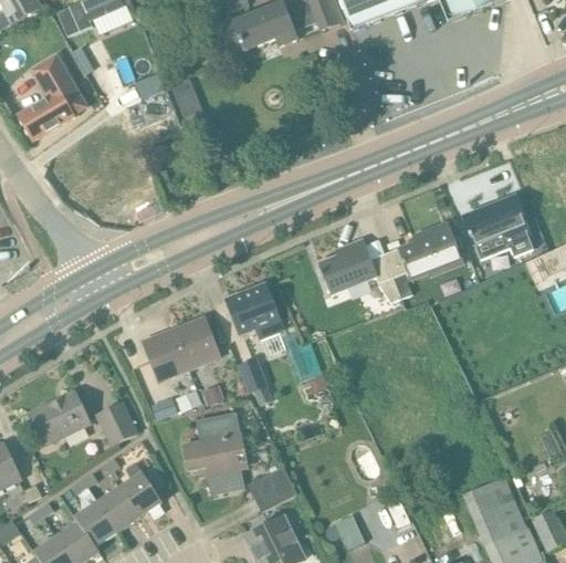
[(0,29),(12,22),(41,7),(38,0),(0,0),(4,8),(0,10),(0,29)]
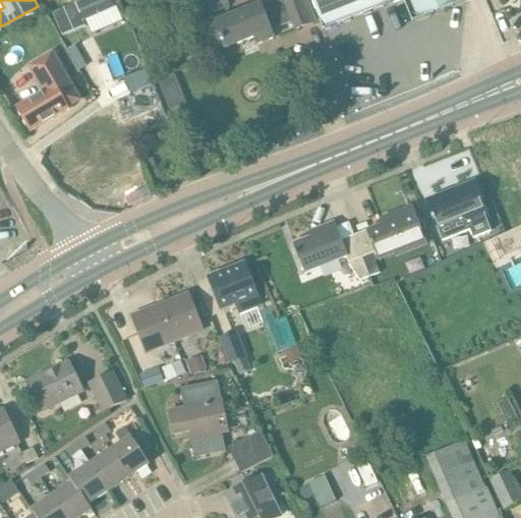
[(73,0),(52,9),(62,34),(85,24),(83,18),(115,5),(113,0),(73,0)]
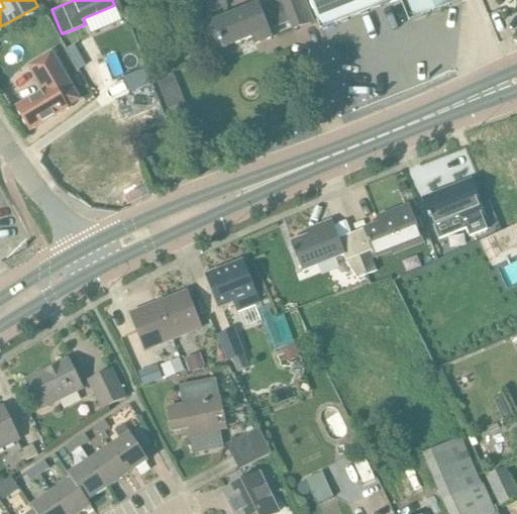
[(314,20),(305,0),(265,0),(259,2),(202,24),(210,44),(221,40),(223,45),(250,34),(253,42),(272,35),(267,22),(286,14),(293,29),(314,20)]
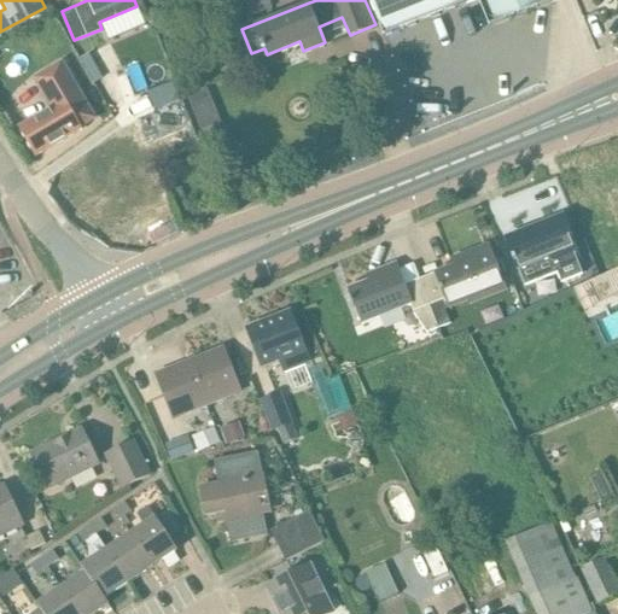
[(250,13),(272,4),(270,0),(244,0),(250,13)]
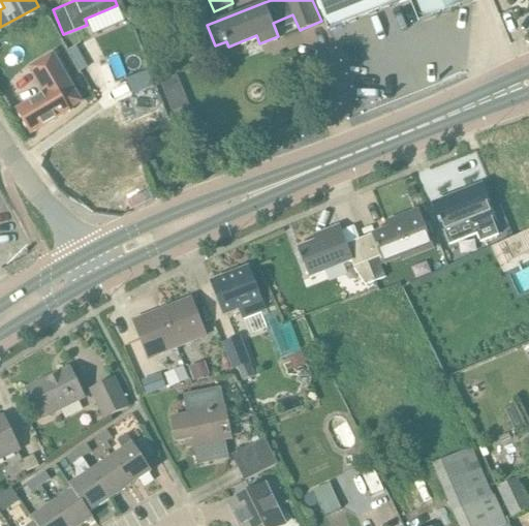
[(316,0),(328,27),(395,0),(410,0),(418,19),(467,0),(316,0)]
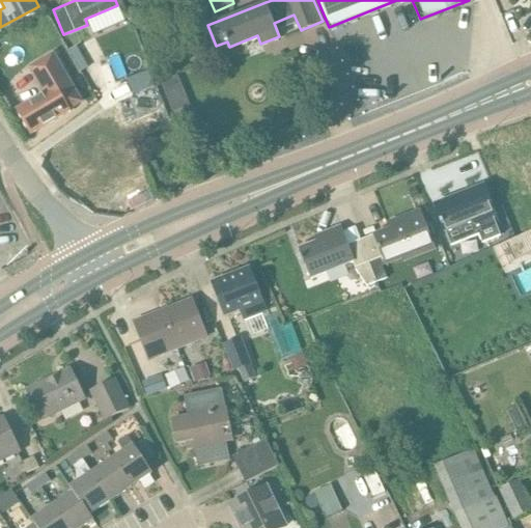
[(27,65),(43,91),(16,108),(30,132),(83,101),(53,50),(27,65)]
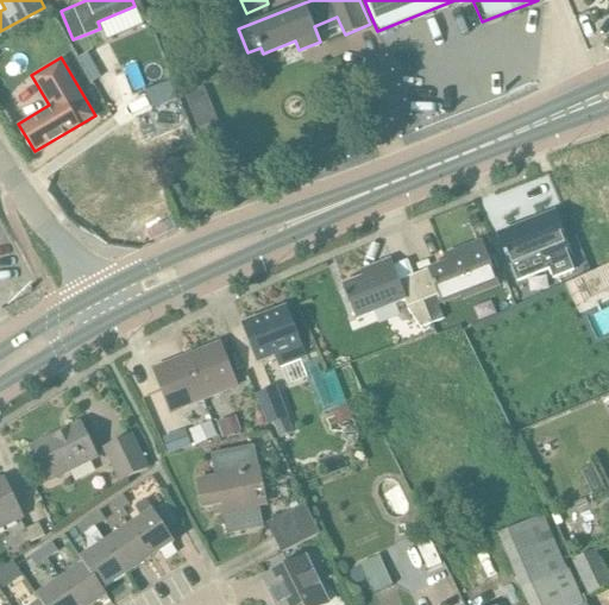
[(199,126),(218,118),(203,83),(184,92),(199,126)]
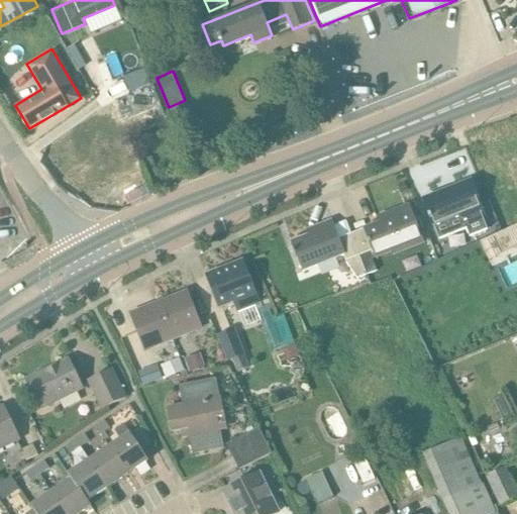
[(487,226),(479,205),(481,204),(470,178),(423,196),(439,236),(467,226),(469,233),(487,226)]
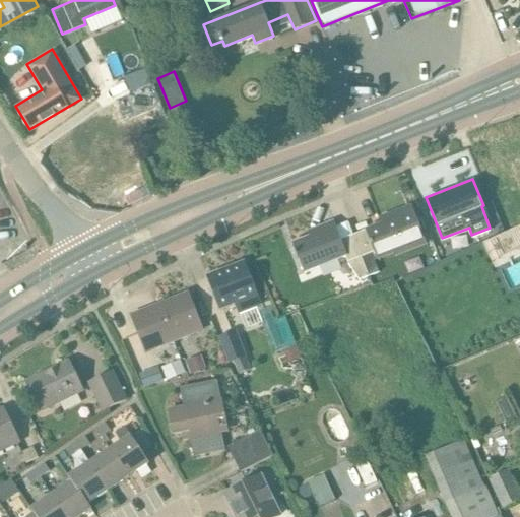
[(398,215),(366,228),(352,233),(369,273),(379,269),(374,258),(394,250),(395,253),(426,241),(410,203),(396,209),(398,215)]
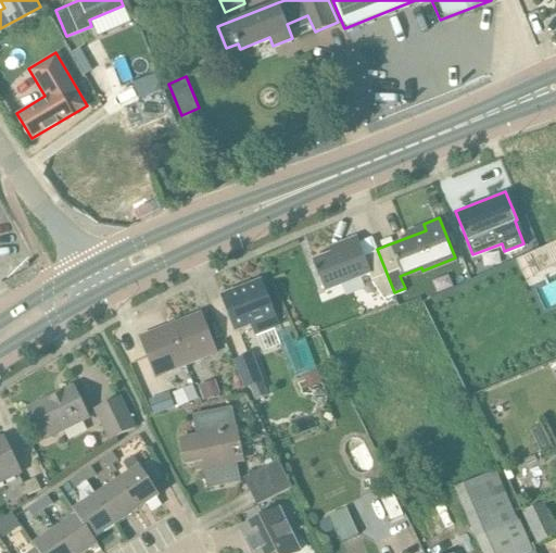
[(394,292),(377,249),(364,254),(357,240),(314,258),(326,288),(369,269),(373,278),(383,297),(394,292)]
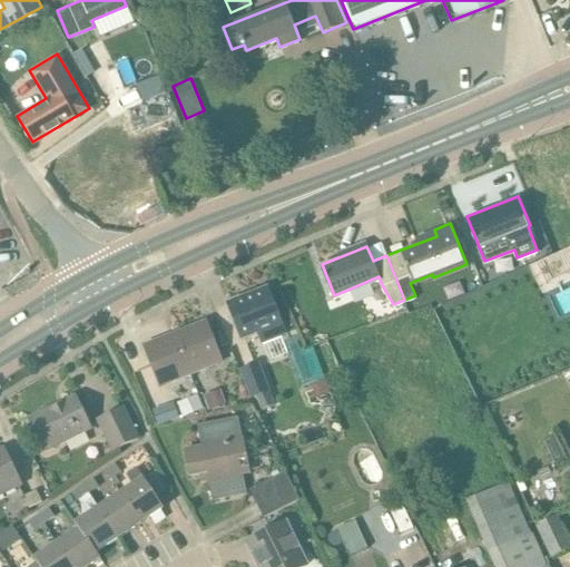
[(267,286),(227,301),(242,336),(256,330),(261,341),(285,331),(267,286)]
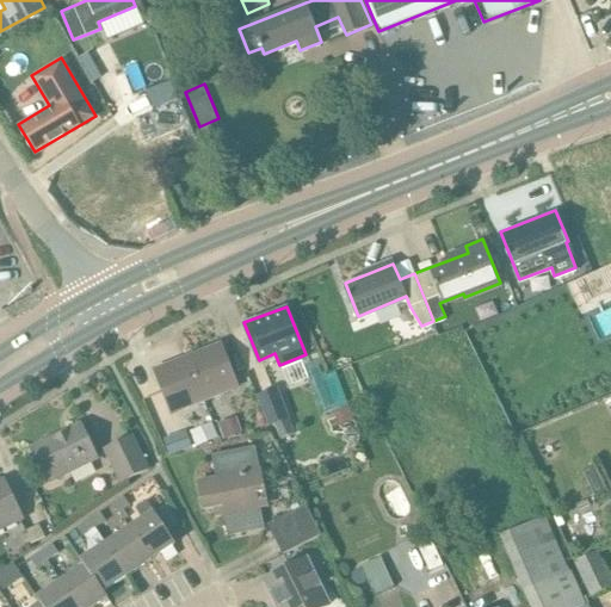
[(221,342),(187,354),(204,397),(238,384),(221,342)]
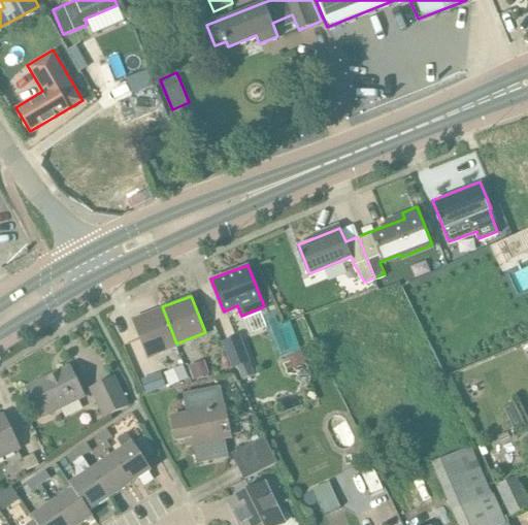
[(176,343),(162,306),(133,318),(147,355),(176,343)]
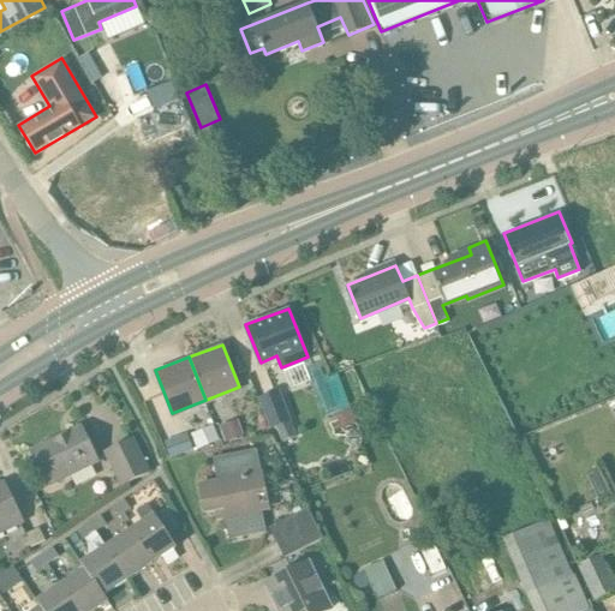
[(279,388),(258,396),(270,427),(276,425),(282,439),(296,433),(279,388)]
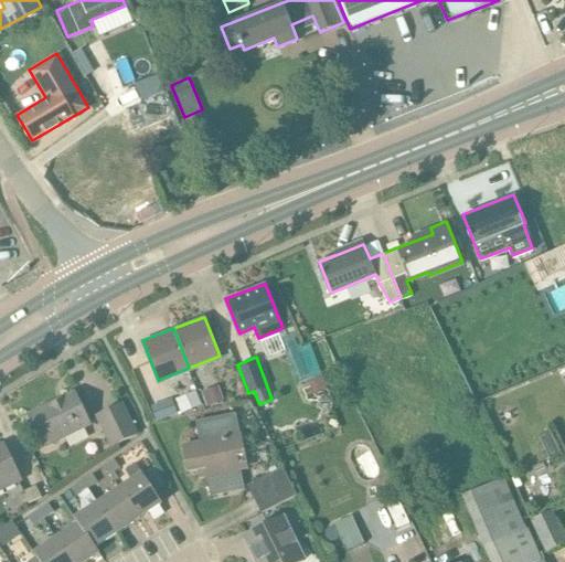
[(208,403),(223,399),(219,384),(203,390),(208,403)]
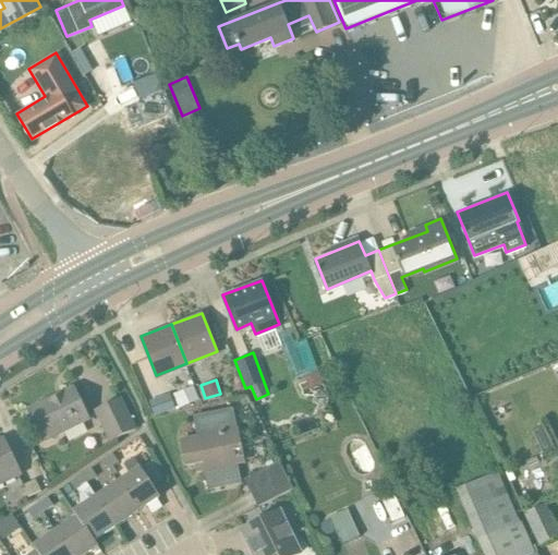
[(73,385),(29,407),(45,438),(88,417),(73,385)]
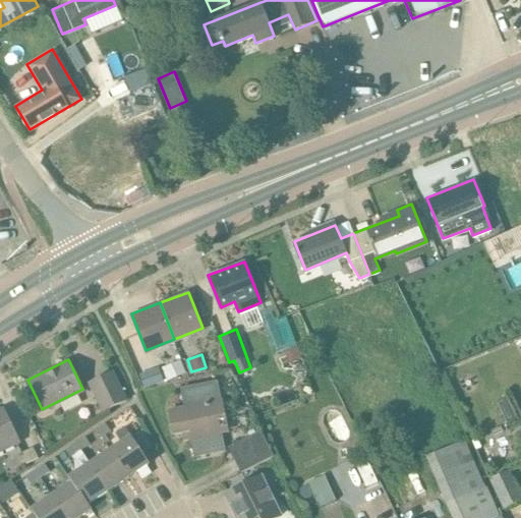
[(164,365),(169,378),(184,371),(180,359),(164,365)]
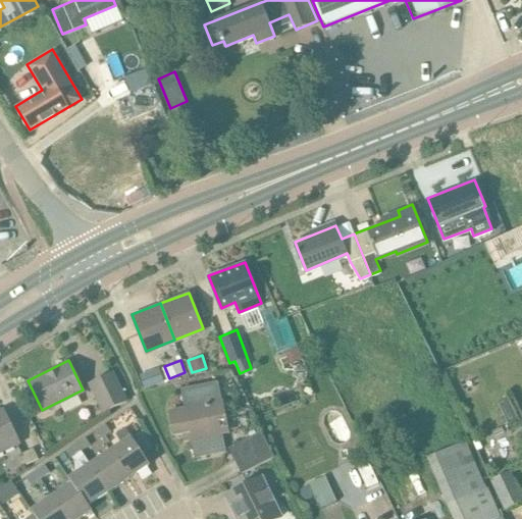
[(113,369),(88,382),(103,412),(127,400),(113,369)]
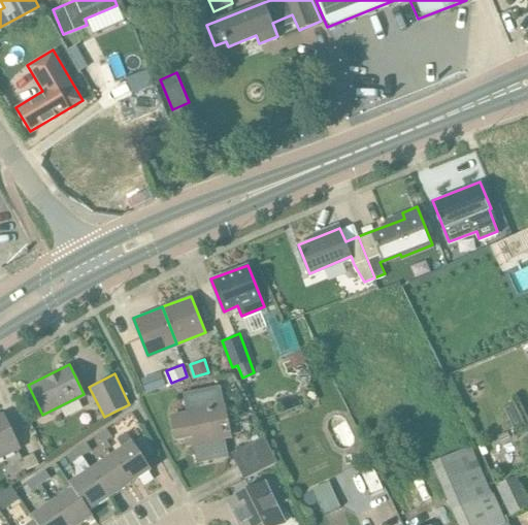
[(188,411),(171,415),(176,439),(192,435),(197,460),(227,454),(224,436),(231,435),(225,404),(223,404),(220,385),(184,392),(188,411)]
